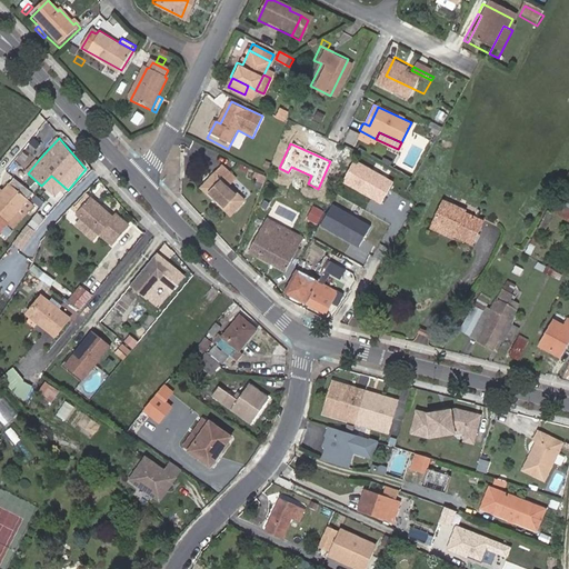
[(391,181),(352,159),(340,181),(379,203),(391,181)]
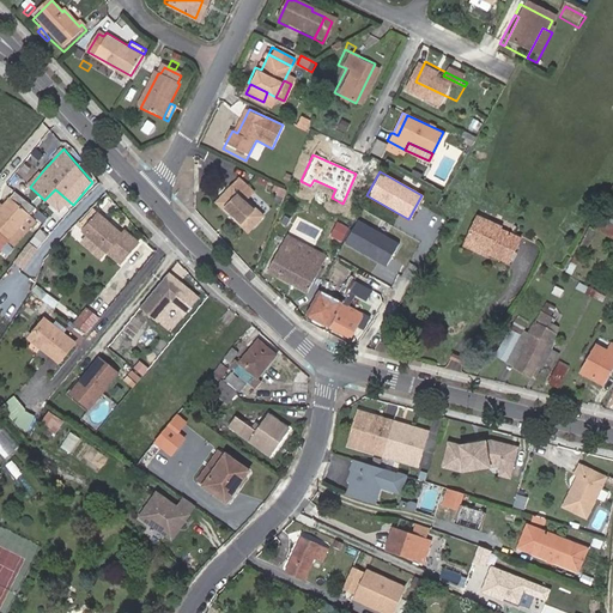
[(222,199),(249,231),(267,217),(250,198),(260,188),(247,175),(222,199)]
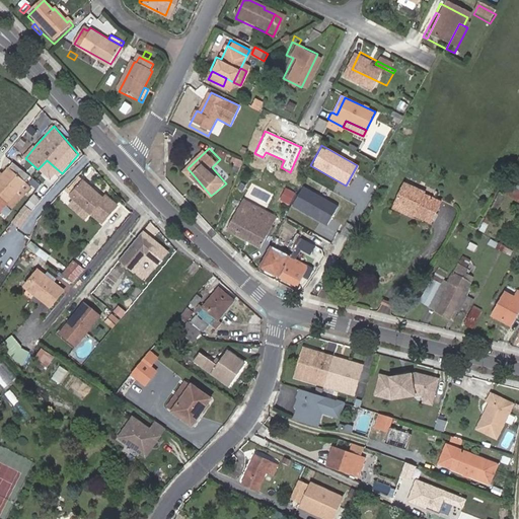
[(0,194),(16,174),(9,169),(0,182),(0,194)]
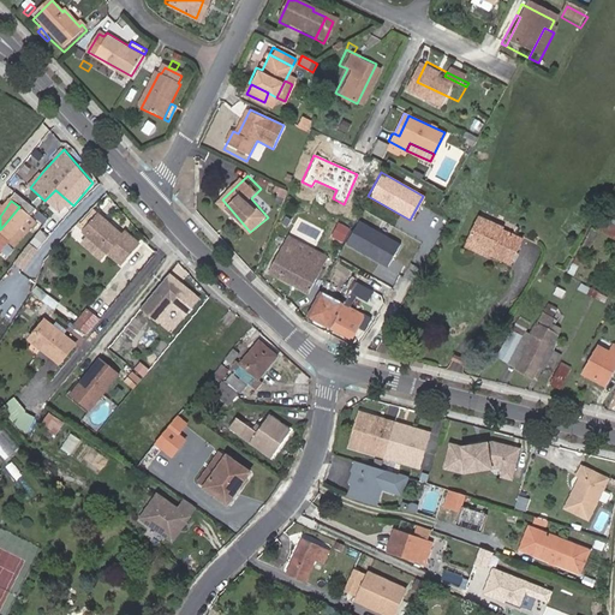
[(0,230),(0,257),(33,216),(19,207),(0,230)]
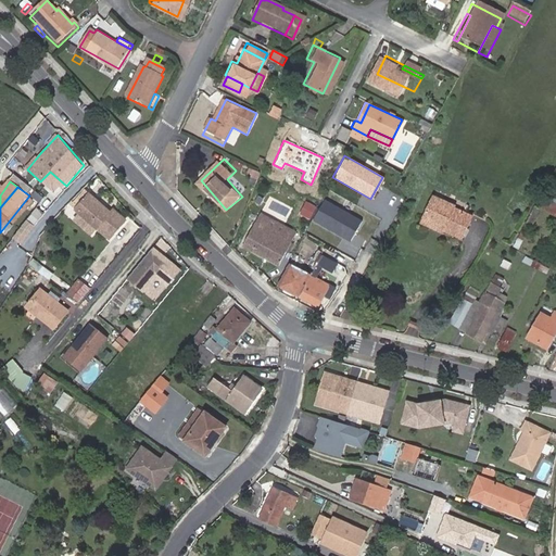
[(112,213),(91,194),(76,211),(111,241),(129,223),(115,210),(112,213)]
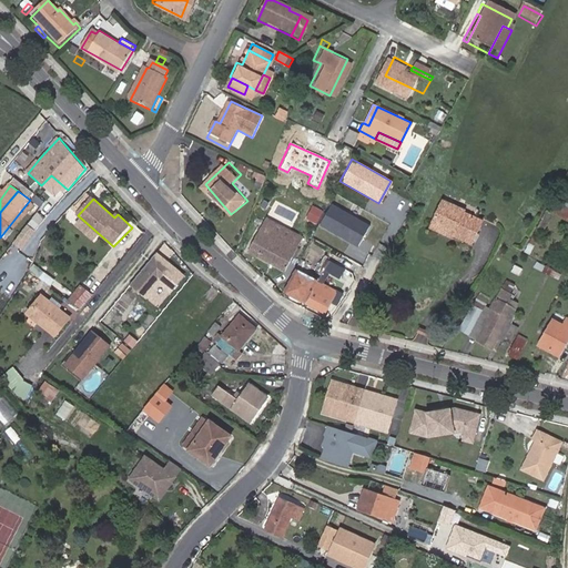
[(567,208),(554,201),(548,212),(566,221),(567,219),(567,215),(567,208)]
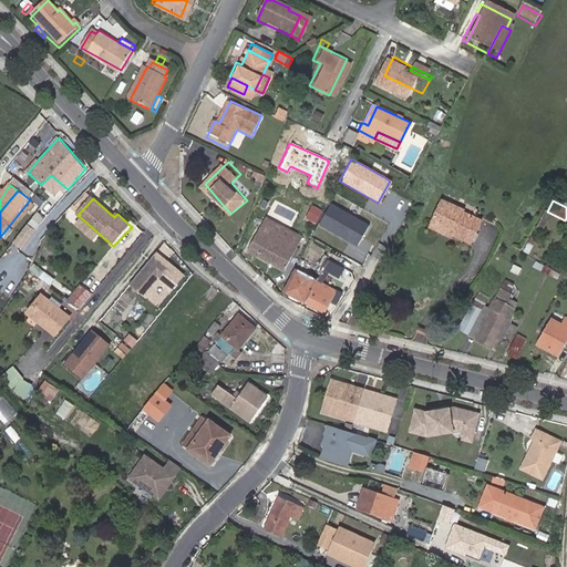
[(449,235),(468,244),(477,224),(460,214),(461,213),(439,202),(431,222),(451,232),(449,235)]
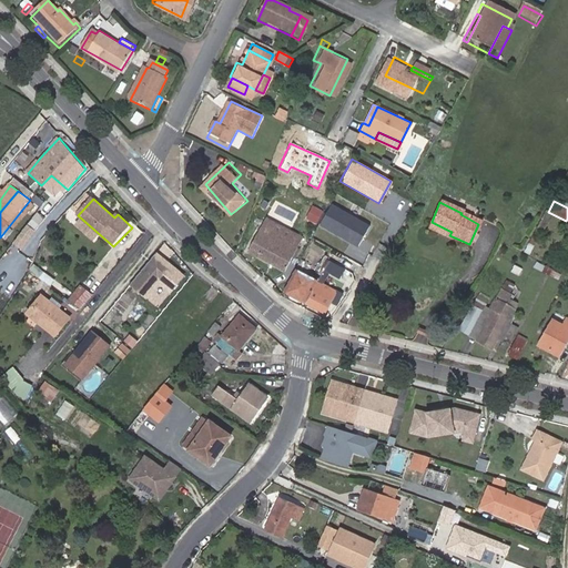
[(368,225),(331,203),(318,225),(355,246),(368,225)]
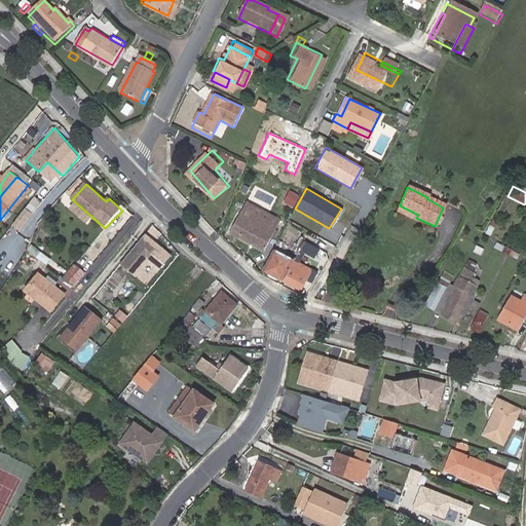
[(297,194),(288,189),(282,202),(291,207),(297,194)]
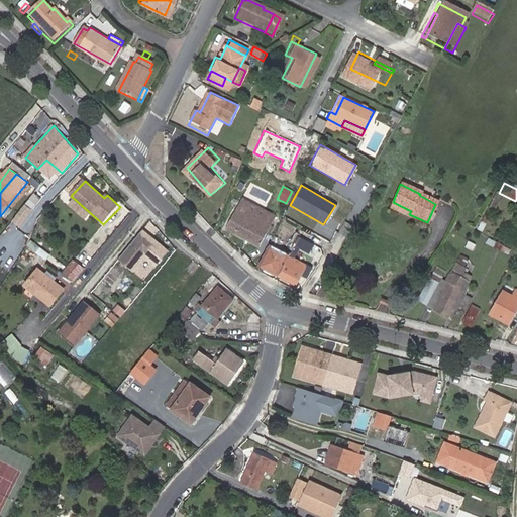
[(489,207),(492,209),(499,195),(496,194),(489,207)]
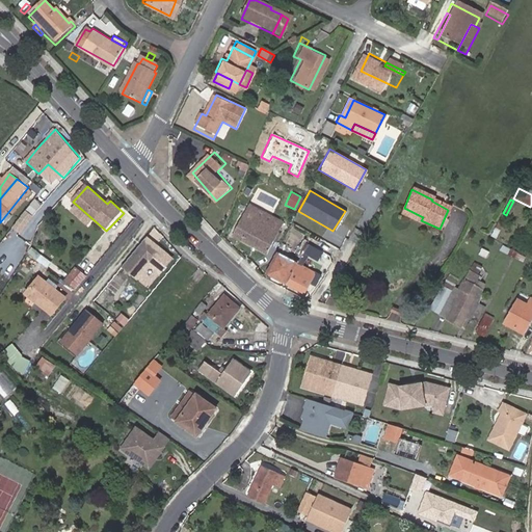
[(282,223),(248,206),(231,238),(264,256),(282,223)]
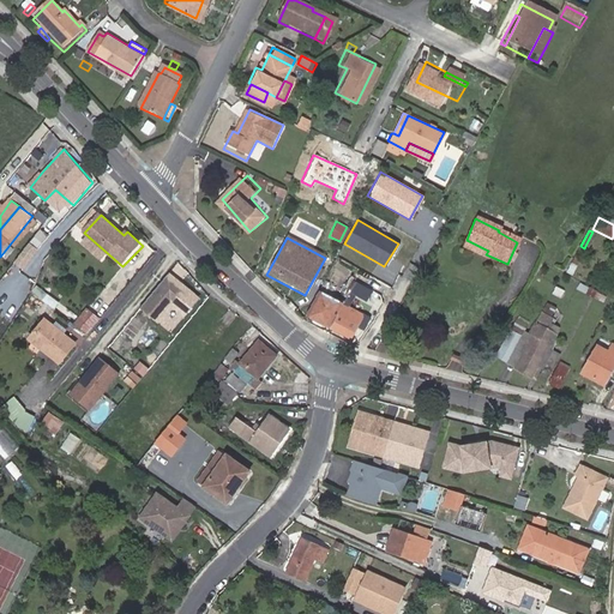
[(485,258),(486,254),(488,251),(467,240),(463,247),(485,258)]
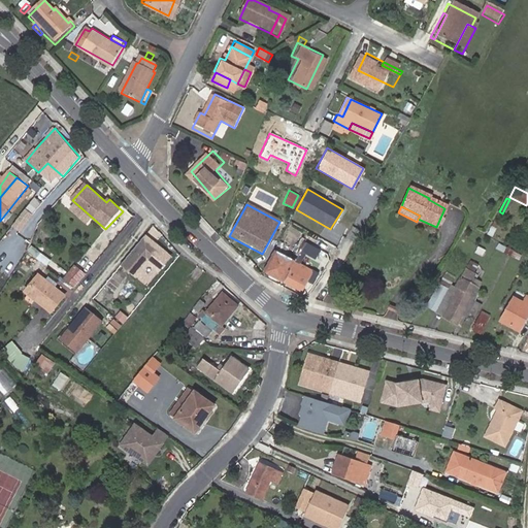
[(17,227),(25,232),(34,215),(26,209),(17,227)]
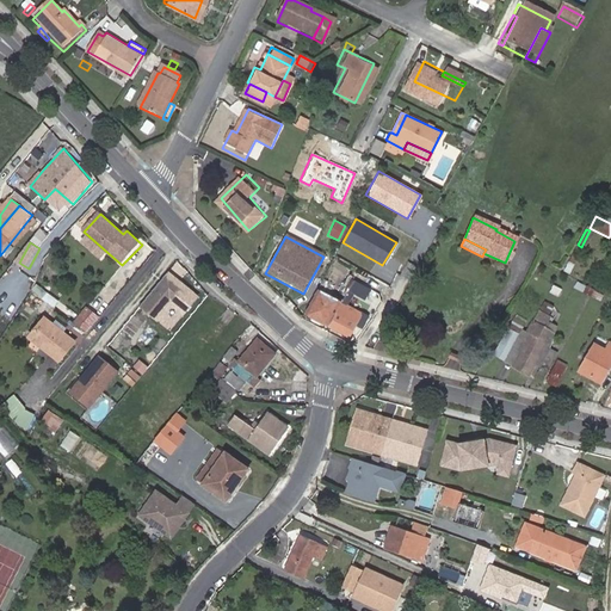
[(569,272),(581,247),(578,245),(563,270),(569,272)]
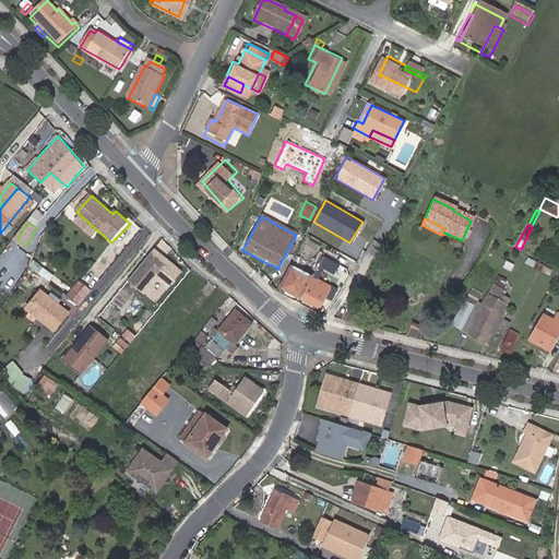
[(168,288),(181,273),(169,262),(168,263),(165,261),(165,258),(155,250),(129,281),(144,294),(157,280),(168,288)]
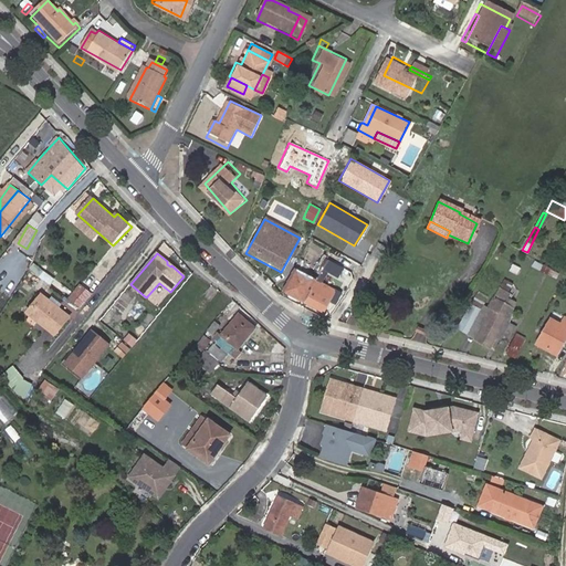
[(339,278),(346,269),(333,259),(326,268),(339,278)]
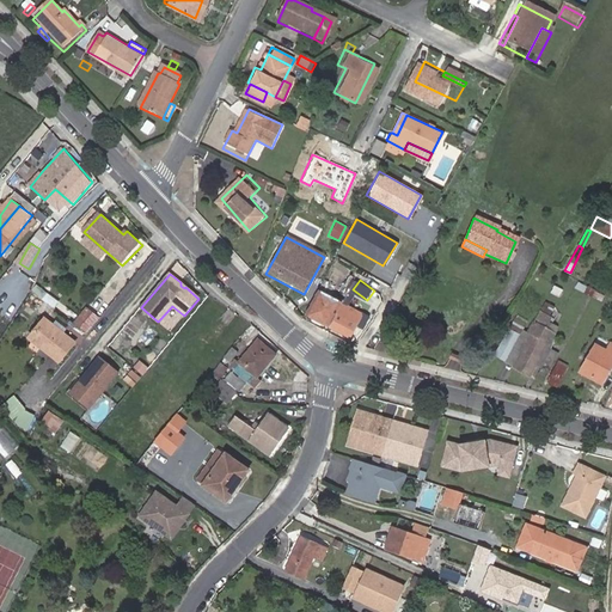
[(396,305),(403,293),(390,286),(384,299),(396,305)]
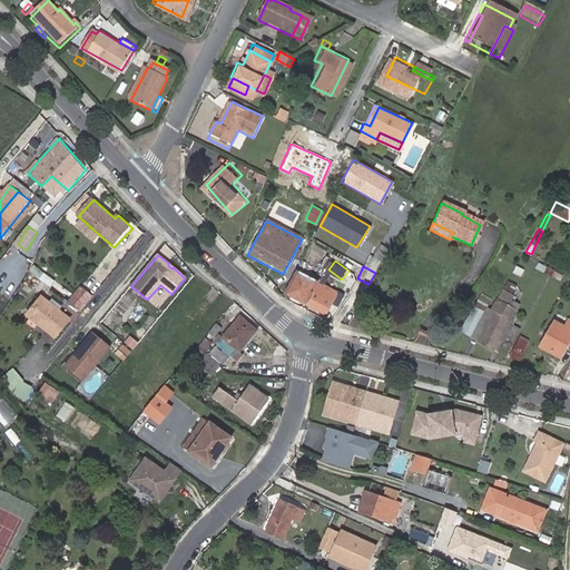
[(519,279),(523,273),(516,268),(512,276),(519,279)]
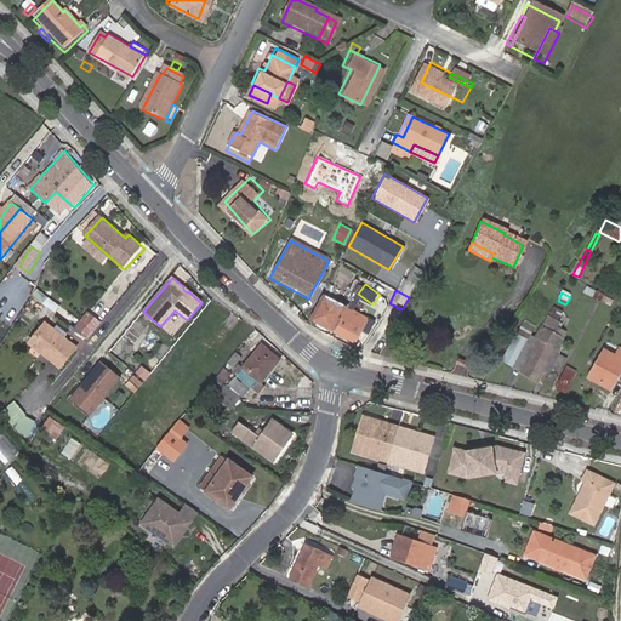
[(369,319),(320,294),(308,318),(355,345),(369,319)]
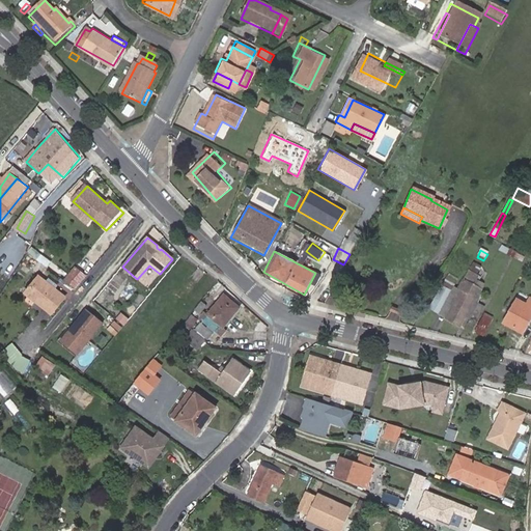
[(525,260),(516,255),(516,254),(510,251),(507,257),(522,264),(525,260)]
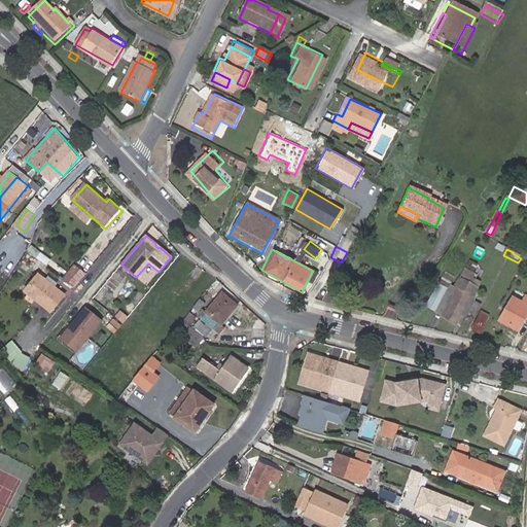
[(473,280),(476,276),(473,275),(478,267),(468,262),(458,282),(459,283),(456,288),(458,290),(444,316),(458,323),(461,317),(471,297),(469,295),(475,286),(470,284),(473,280)]
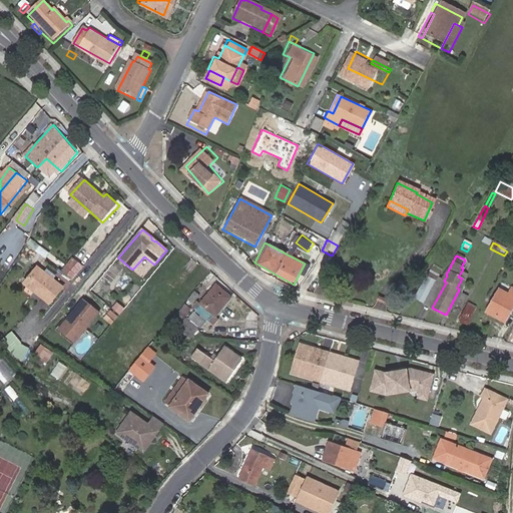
[(73,278),(83,266),(72,258),(63,269),(73,278)]
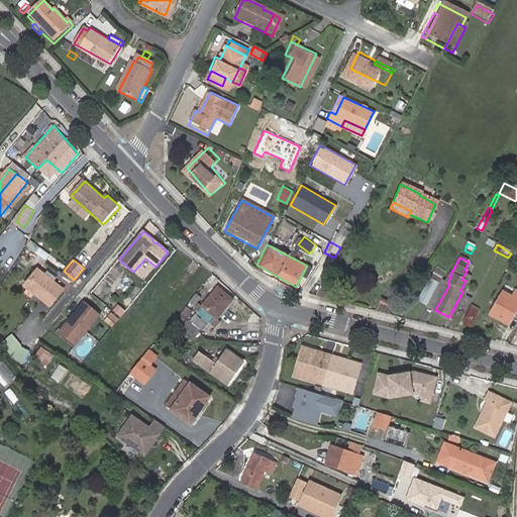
[(65,292),(37,270),(22,290),(49,311),(65,292)]
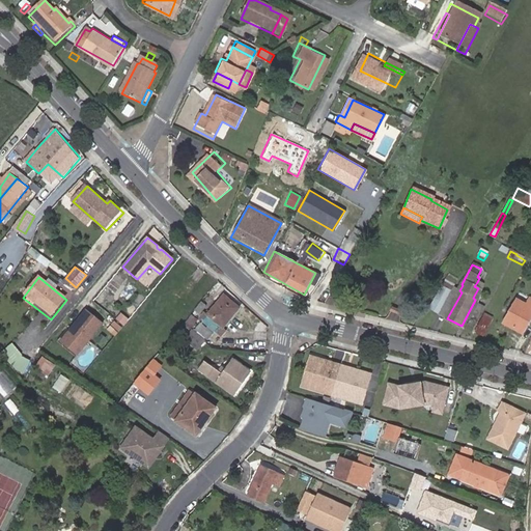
[(430,310),(440,314),(456,282),(448,278),(430,310)]
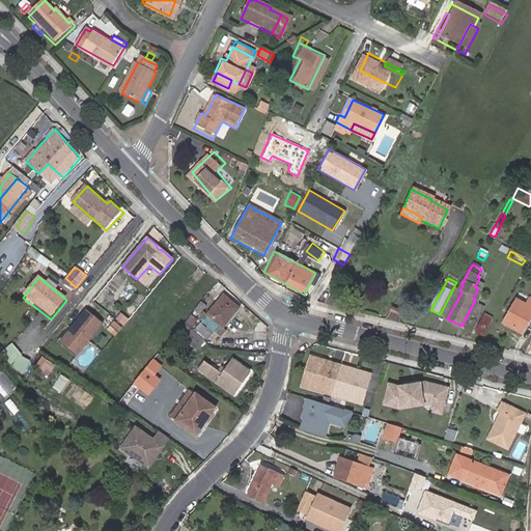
[(440,314),(444,317),(462,284),(456,282),(440,314)]
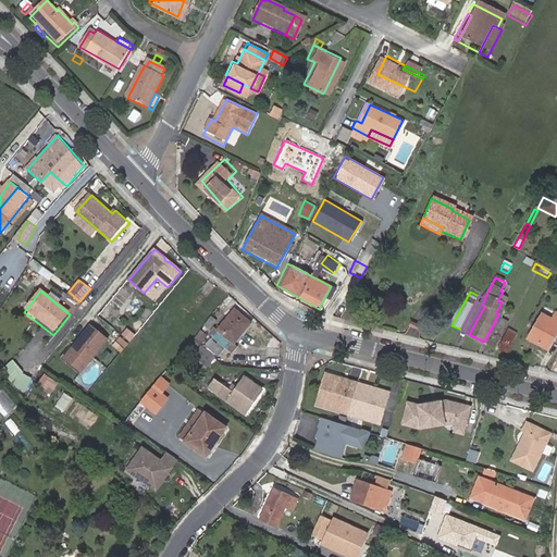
[(507,300),(500,296),(497,300),(502,302),(496,312),(498,314),(487,335),(493,338),(498,327),(505,330),(507,323),(502,321),(504,316),(507,300)]
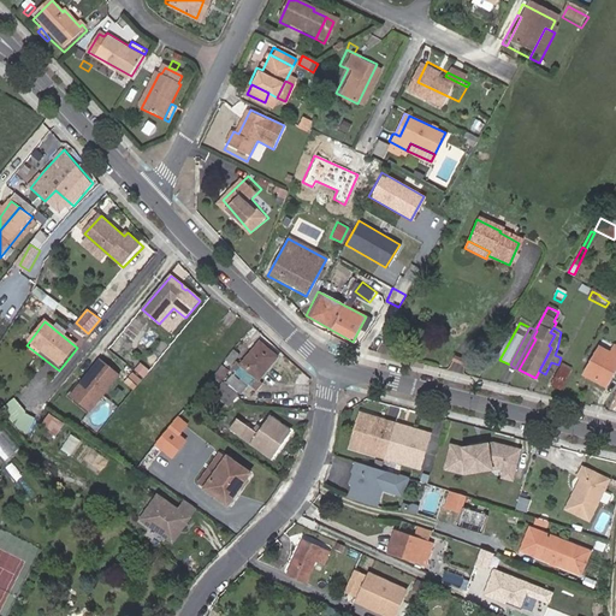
[(535,330),(515,368),(519,369),(535,339),(533,337),(537,331),(535,330)]
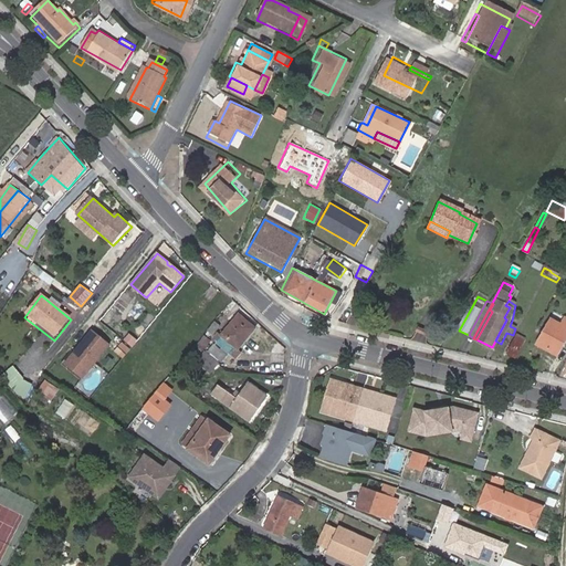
[(234,349),(239,353),(257,331),(238,316),(226,332),(220,339),(208,354),(220,364),(228,355),(230,356),(234,349)]
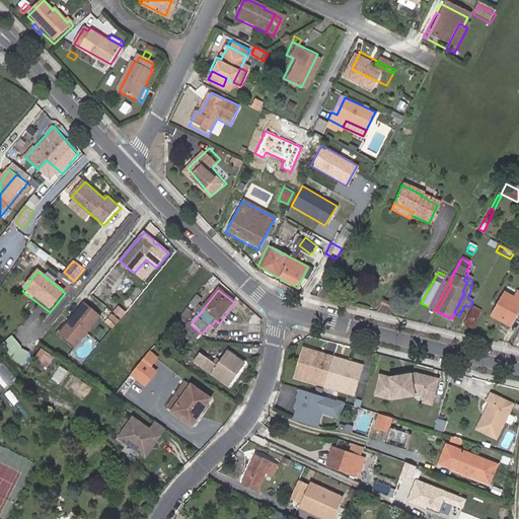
[(513,326),(518,315),(518,291),(517,290),(513,297),(505,293),(493,315),(498,317),(510,324),(513,326)]
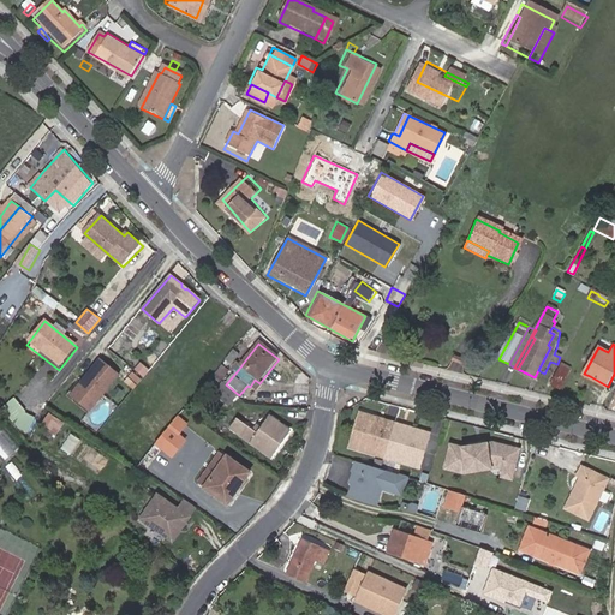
[(239,369),(245,360),(233,352),(224,364),(230,368),(233,364),(239,369)]
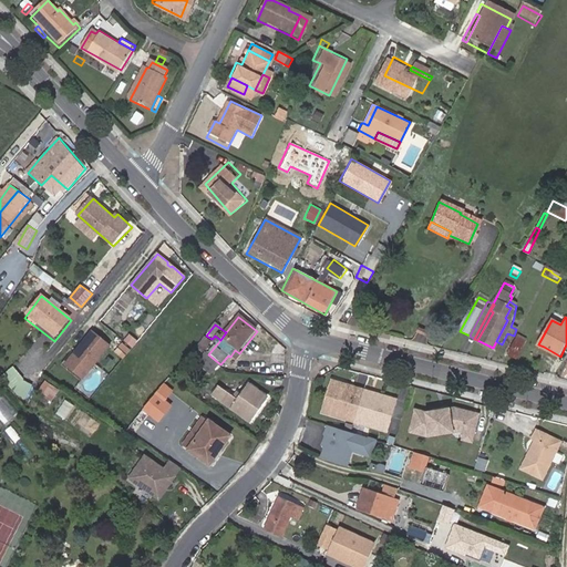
[(82,378),(110,344),(92,330),(78,347),(80,349),(76,354),(74,352),(64,362),(82,378)]
